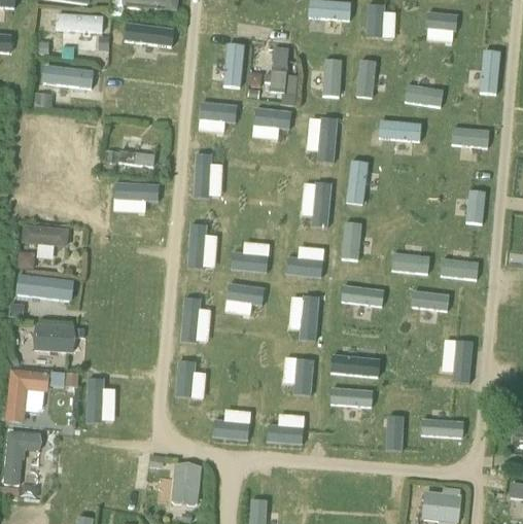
[(307,16),(351,18),(352,0),(308,0),(307,16)]
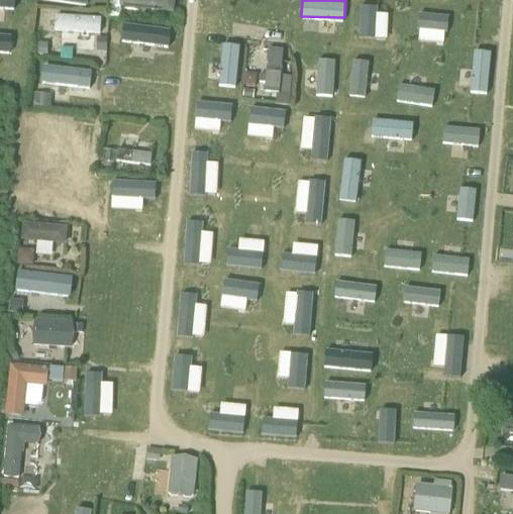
[(55,29),(101,30),(102,12),(56,12),(55,29)]
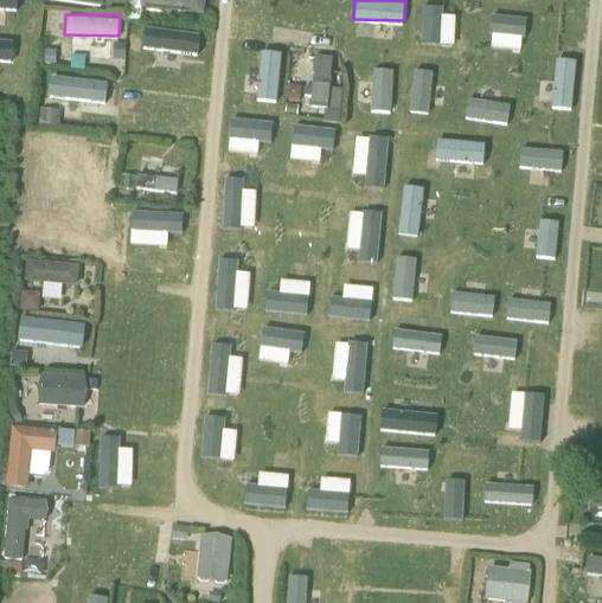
[(416,26),(441,27),(441,15),(416,14),(416,26)]
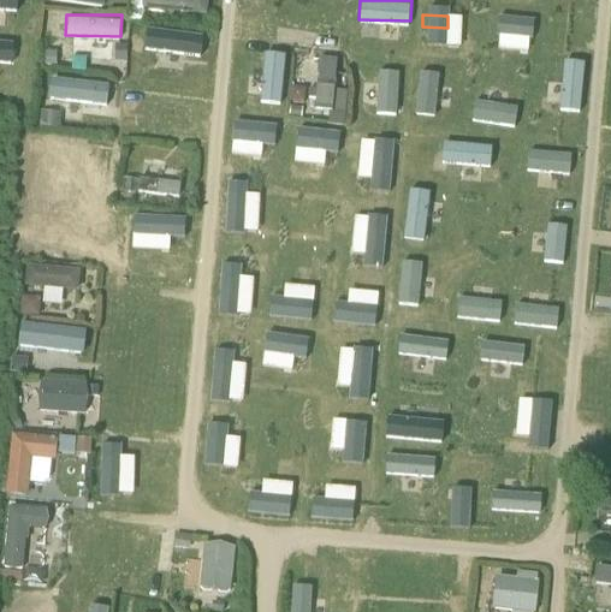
[(164,52),(164,70),(194,69),(191,29),(141,30),(141,53),(164,52)]
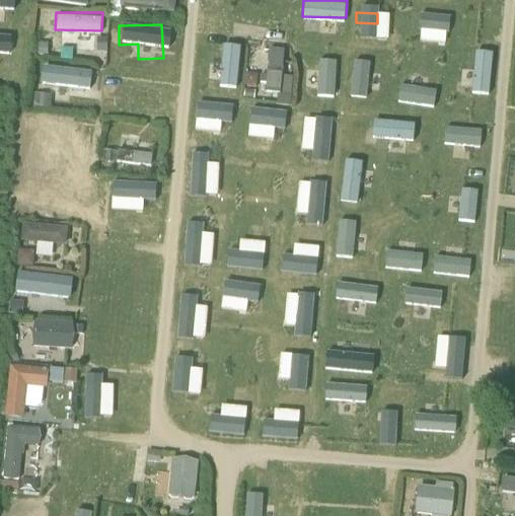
[(357,46),(397,46),(397,26),(357,25),(357,46)]
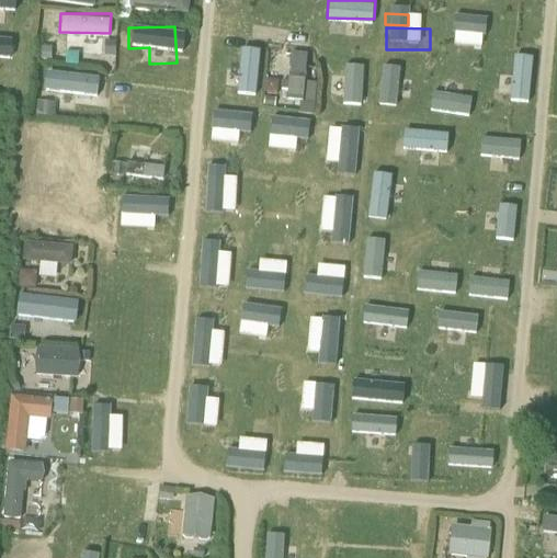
[(305,99),(306,47),(290,47),(287,98),(305,99)]
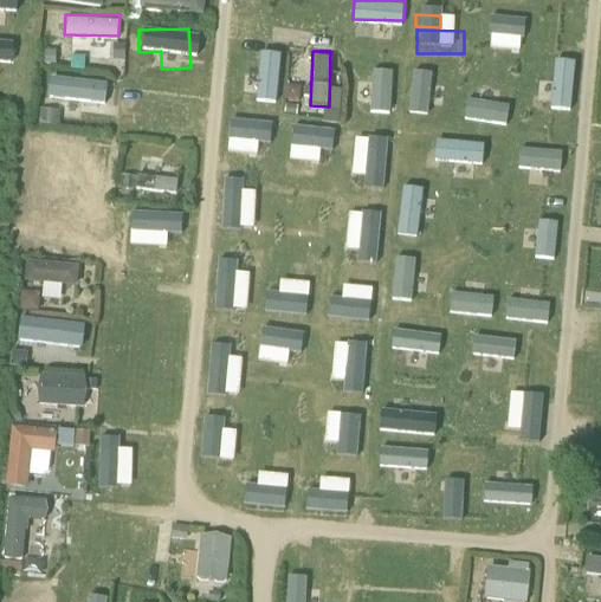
[(265,52),(265,101),(284,102),(285,53),(265,52)]
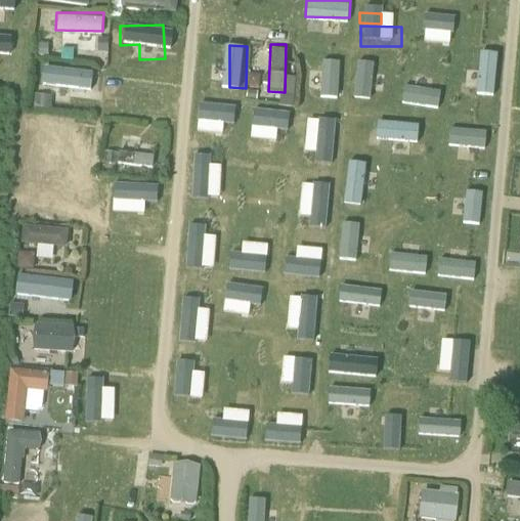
[(218,83),(226,84),(229,55),(221,54),(218,83)]
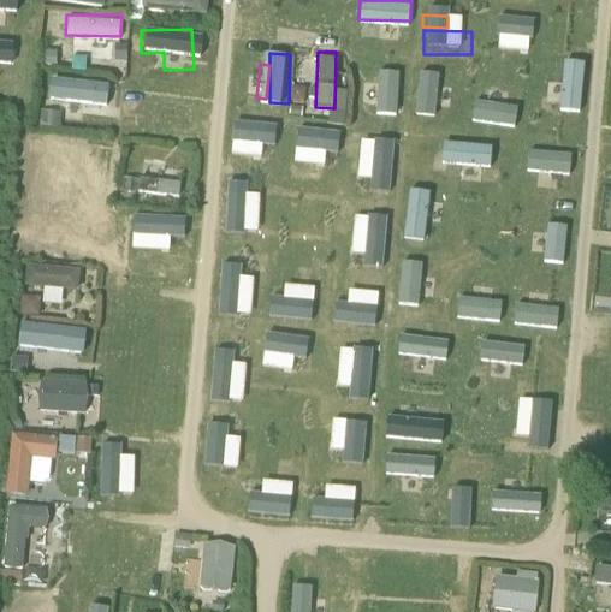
[(380,113),(398,113),(397,64),(378,65),(380,113)]
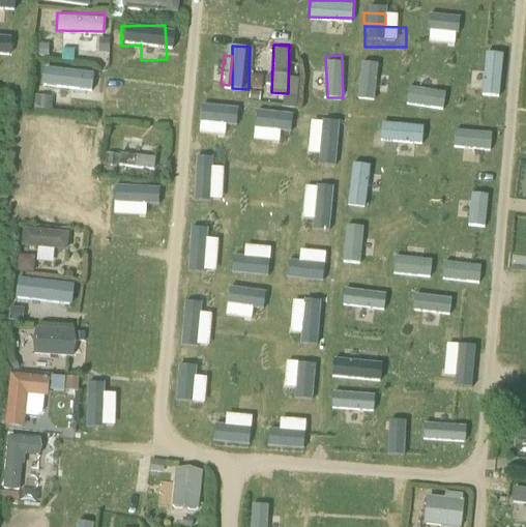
[(352,97),(369,99),(373,59),(356,58),(352,97)]
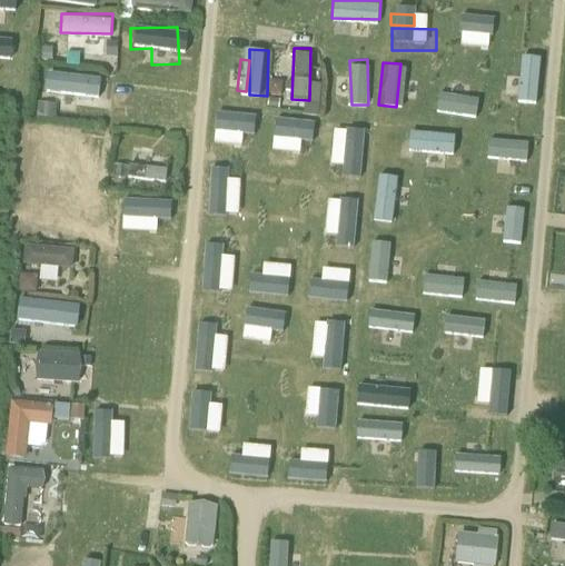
[(476,112),(476,89),(437,88),(437,111),(476,112)]
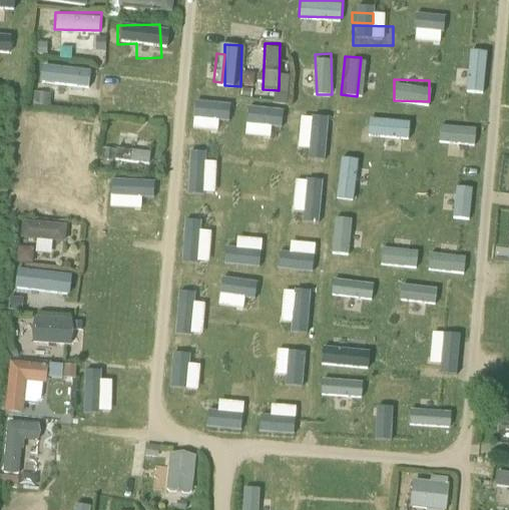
[(441,104),(471,105),(472,86),(441,85),(441,104)]
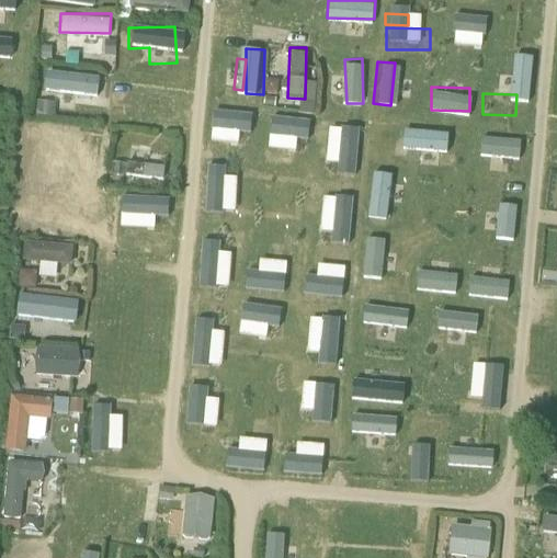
[(266,158),(284,159),(285,111),(269,110),(266,158)]
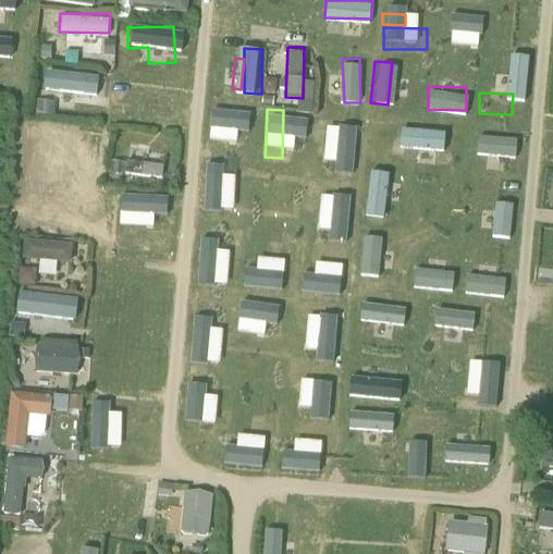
[(254,131),(254,112),(217,113),(218,132),(254,131)]
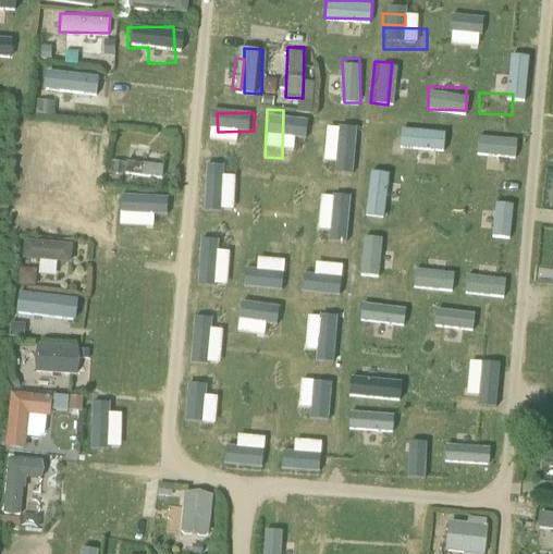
[(312,117),(312,136),(364,136),(364,117),(312,117)]
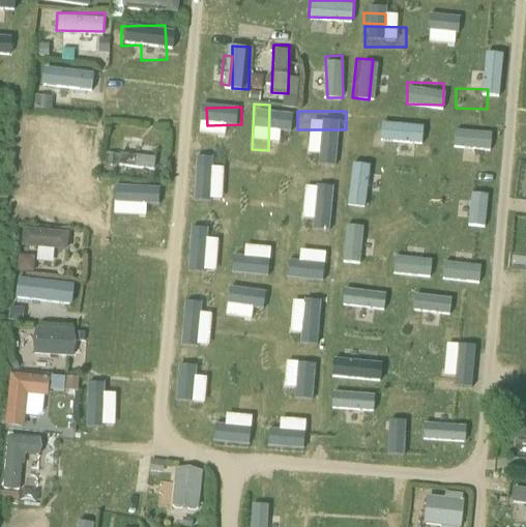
[(406,123),(408,145),(439,143),(438,122),(406,123)]
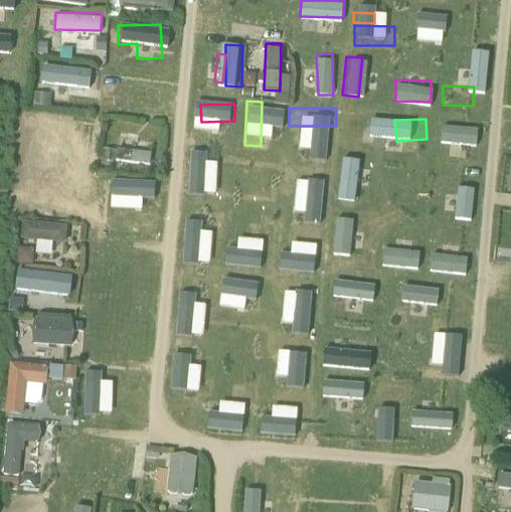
[(475,142),(476,123),(441,122),(441,141),(475,142)]
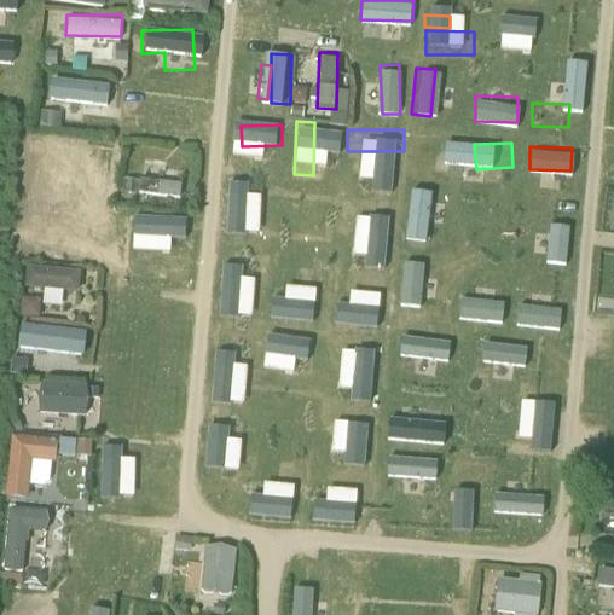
[(387,193),(339,196),(340,218),(388,215),(387,193)]
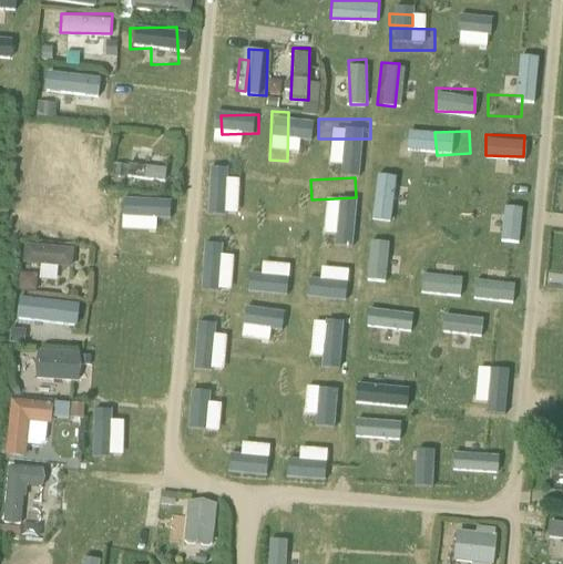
[(367,219),(388,219),(388,180),(368,180),(367,219)]
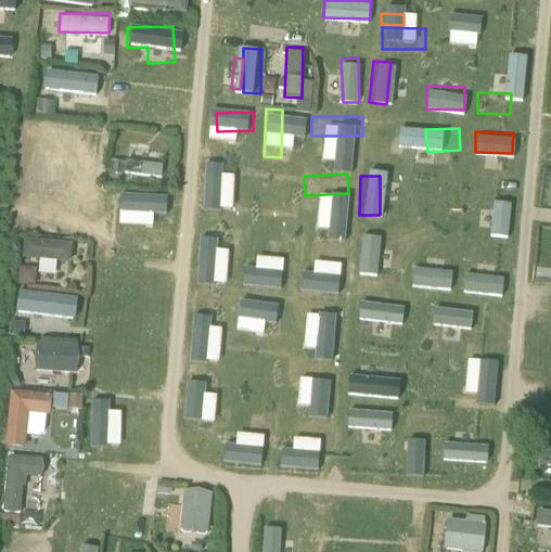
[(137,195),(136,242),(165,243),(166,195),(137,195)]
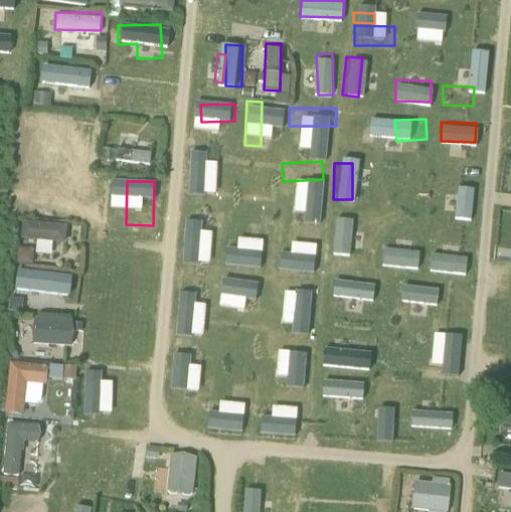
[(207,204),(206,246),(223,246),(224,204),(207,204)]
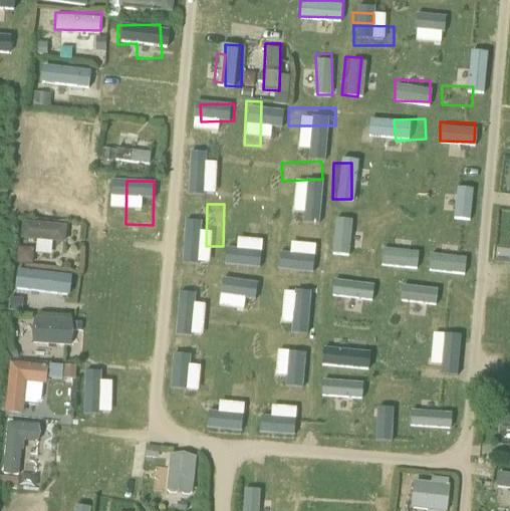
[(259,250),(276,250),(276,212),(259,211),(259,250)]
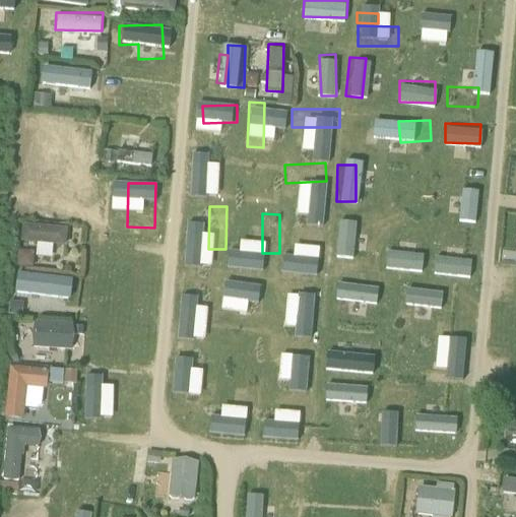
[(314,257),(321,216),(308,214),(301,255),(314,257)]
